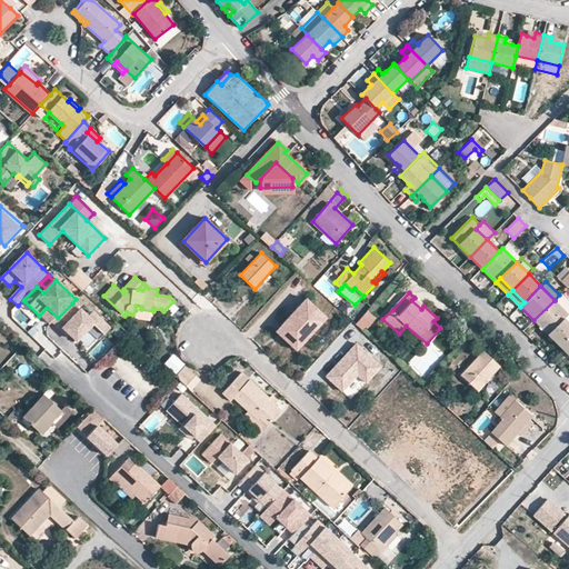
[(568,302),(560,293),(559,295),(555,300),(568,313),(568,312),(568,302)]
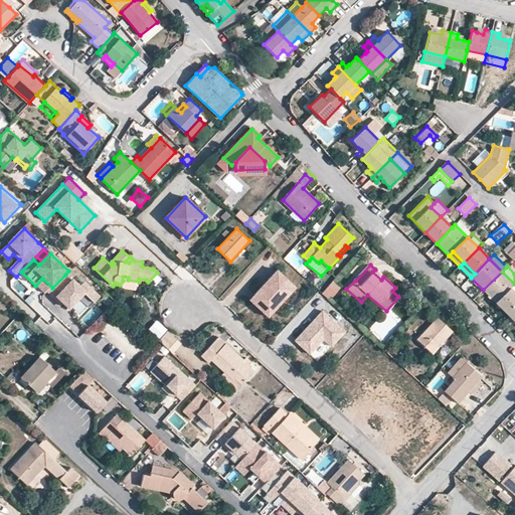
[(295,287),(277,270),(254,294),(273,311),(295,287)]
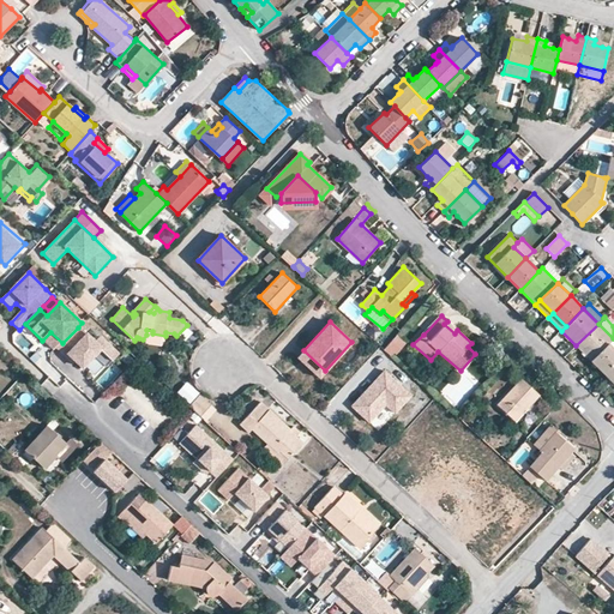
[(457,330),(447,321),(444,324),(455,333),(457,330)]
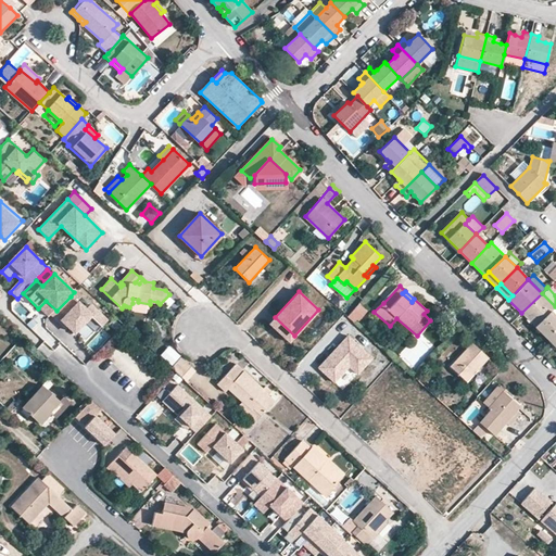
[(555,306),(542,293),(521,313),(535,327),(552,311),(555,306)]
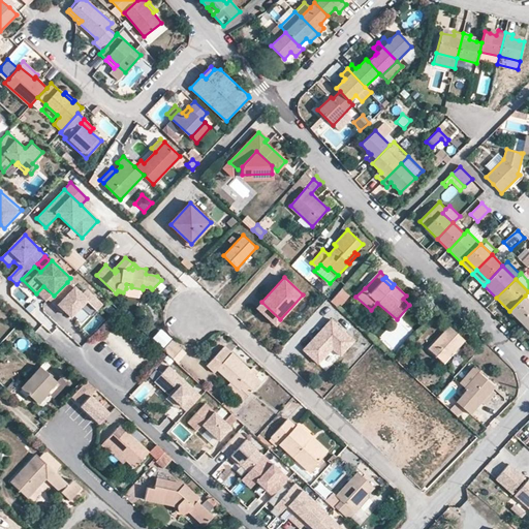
[(54,296),(49,301),(57,309),(59,307),(71,318),(74,314),(81,308),(91,318),(101,307),(86,291),(82,297),(67,282),(54,296)]
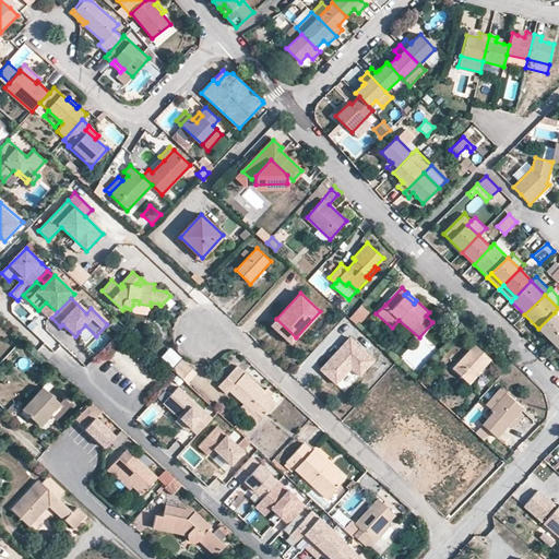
[(150,311),(151,306),(139,304),(139,301),(133,300),(133,305),(130,309),(150,311)]
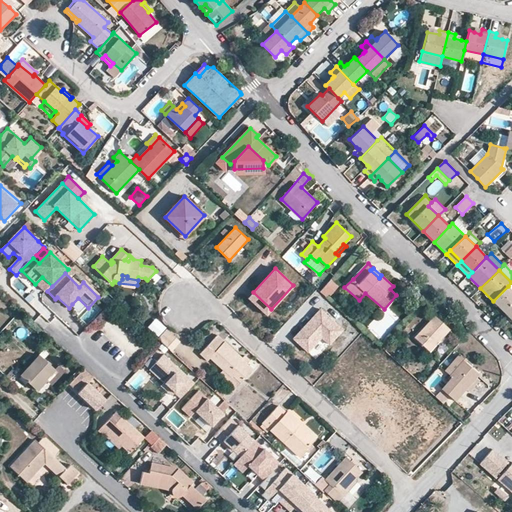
[(344,287),(353,279),(350,276),(342,284),(344,287)]
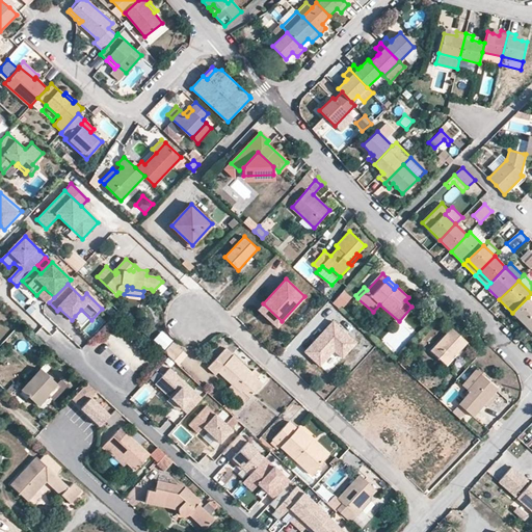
[(54,297),(44,288),(36,295),(47,304),(49,302),(54,297)]
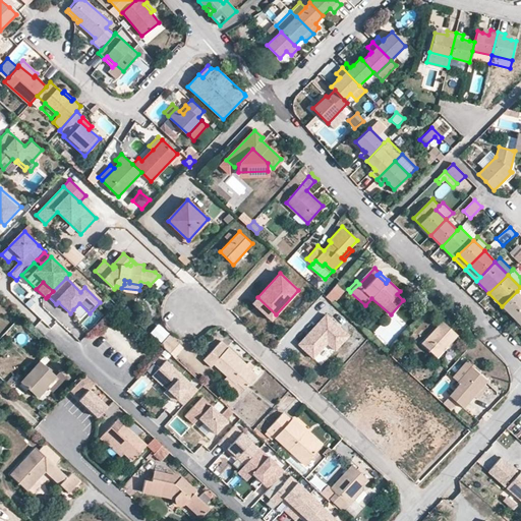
[(338,284),(326,297),(334,304),(346,292),(338,284)]
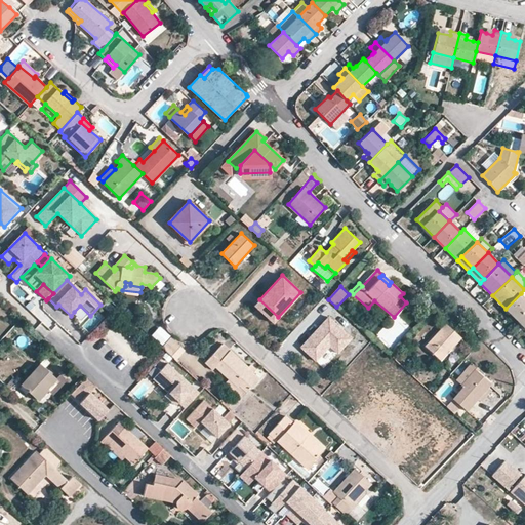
[(517,320),(524,311),(524,297),(521,293),(506,309),(517,320)]
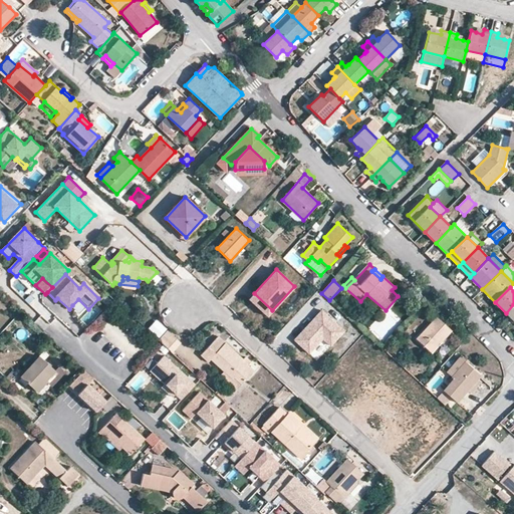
[(272,310),(254,293),(249,299),(267,316),(272,310)]
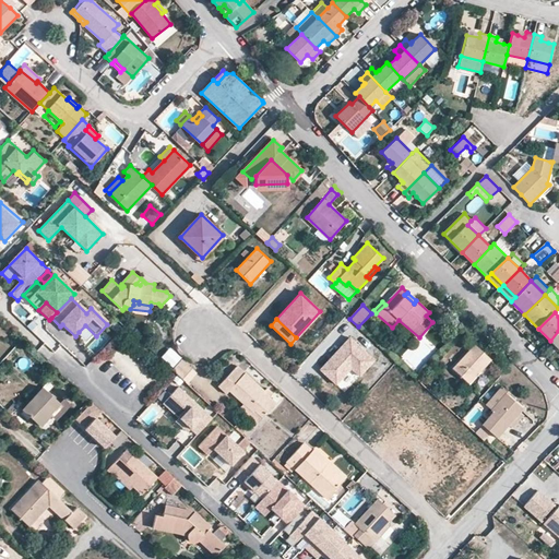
[(90,343),(96,336),(85,325),(79,332),(90,343)]
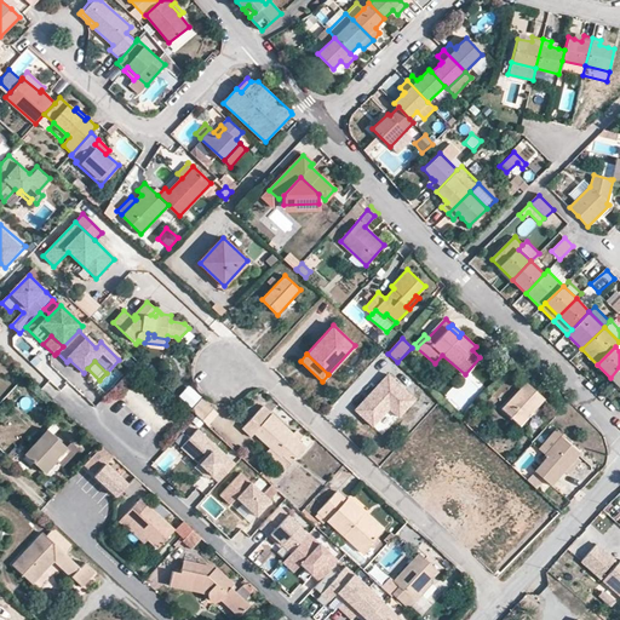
[(388,373),(355,409),(373,426),(390,408),(399,417),(415,399),(388,373)]
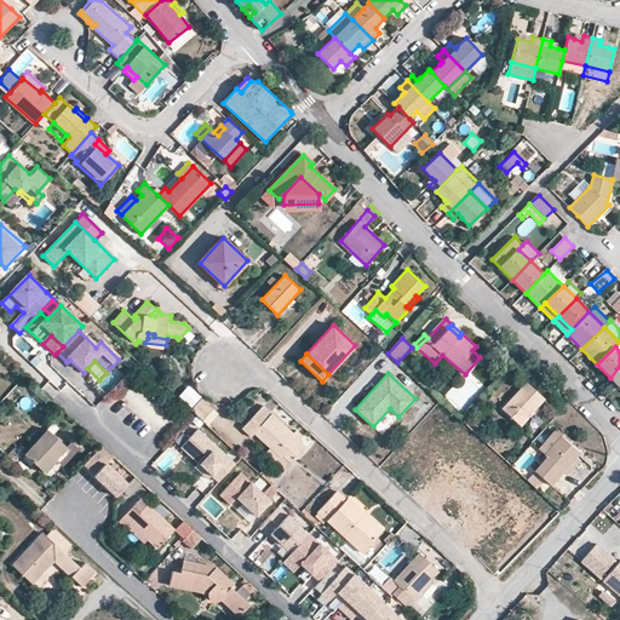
[(42,389),(53,400),(61,392),(49,382),(42,389)]
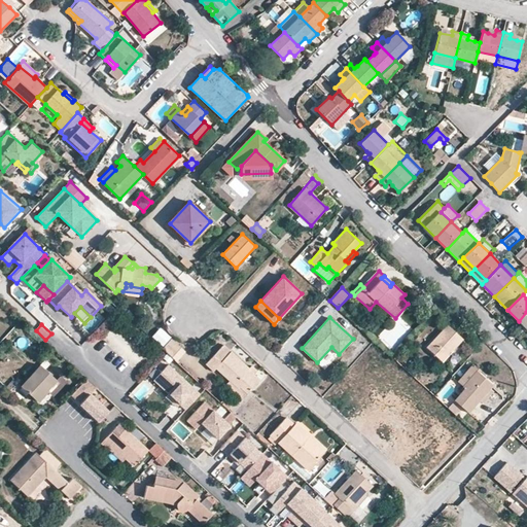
[(443,362),(463,339),(448,324),(426,347),(443,362)]
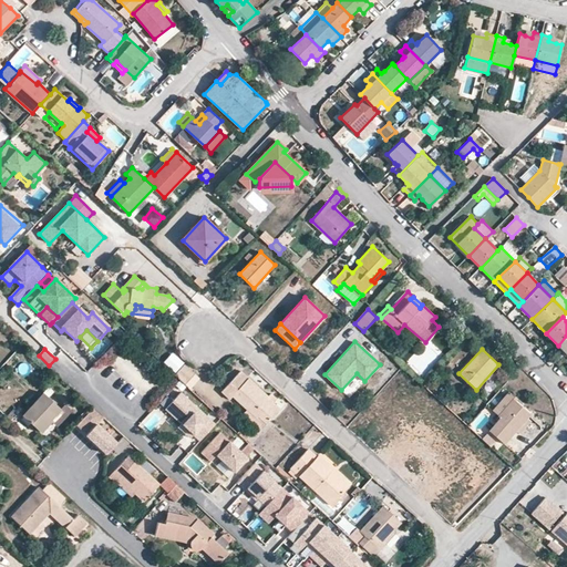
[(164,363),(176,375),(186,364),(174,353),(164,363)]
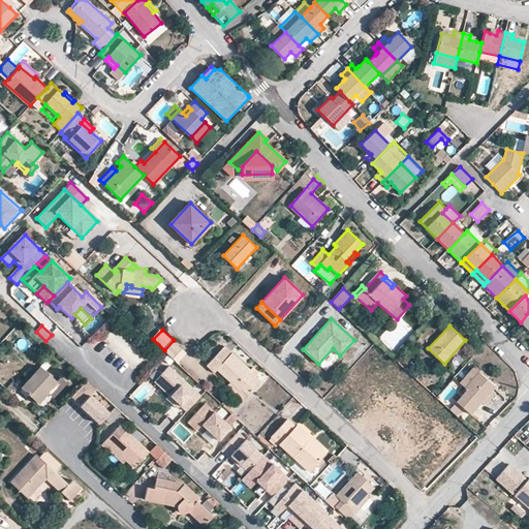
[(164,350),(163,350),(177,364),(187,353),(174,340),(164,350)]
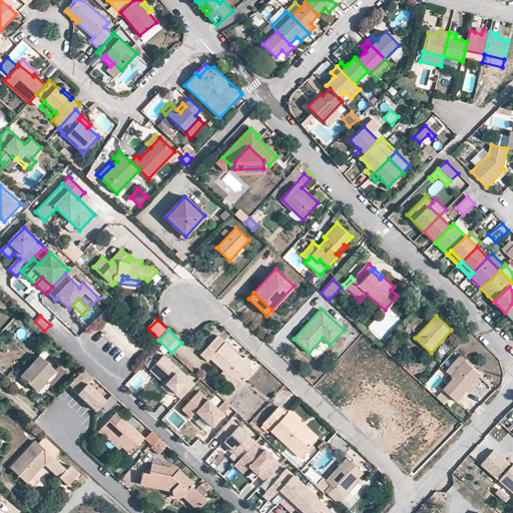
[(242,358),(241,357),(218,336),(199,355),(207,362),(210,360),(222,371),(230,379),(232,377),(240,384),(253,370),(247,364),(241,360),(242,358)]
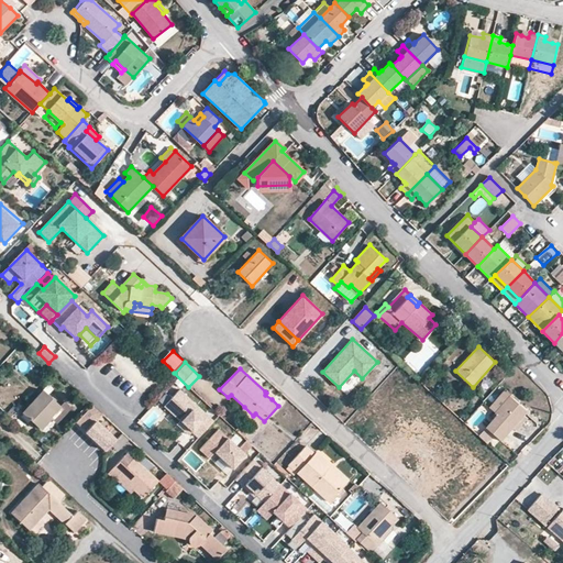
[(354,371),(339,387),(348,395),(362,378),(354,371)]
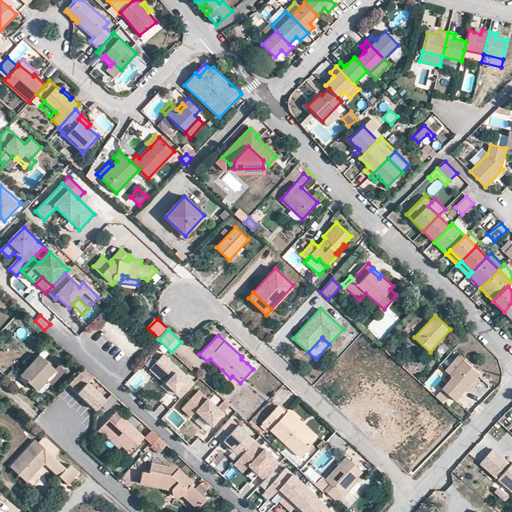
[(180,398),(194,383),(162,354),(148,369),(163,382),(174,392),(180,398)]
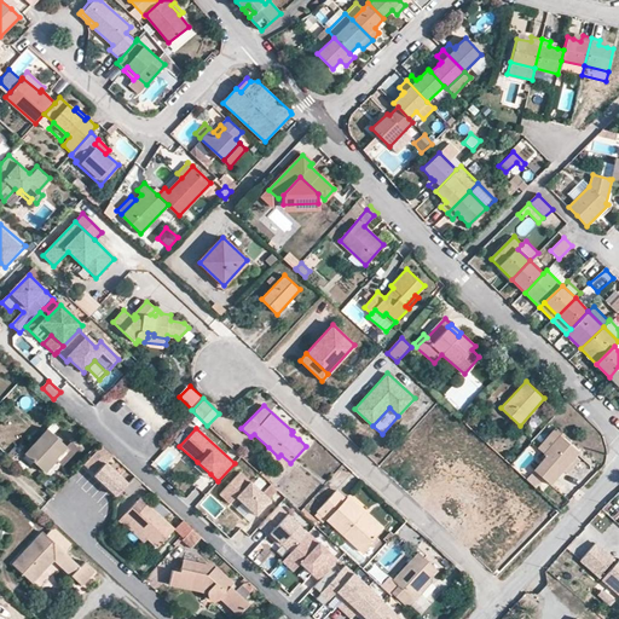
[(295,428),(291,431),(293,432),(291,434),(299,439),(302,435),(295,428)]
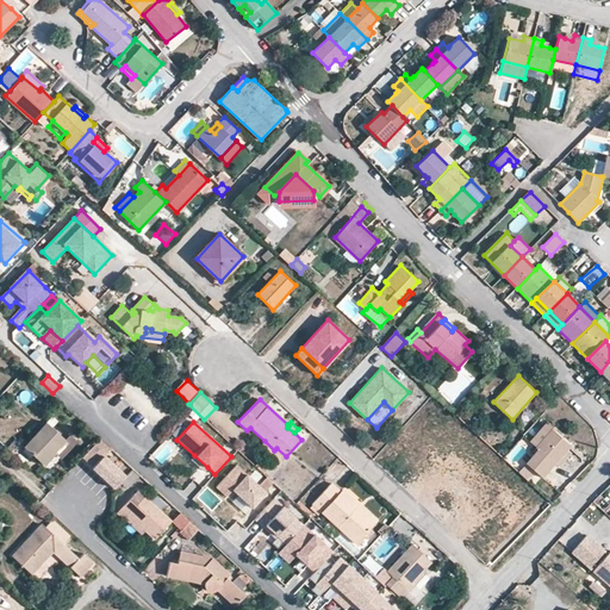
[(56,452),(67,441),(47,423),(24,447),(42,464),(54,450),(56,452)]
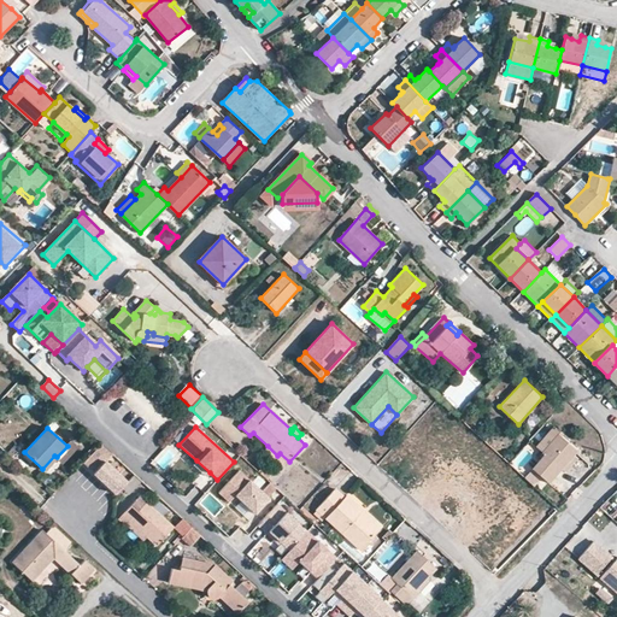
[(544,452),(559,435),(552,429),(536,446),(544,452)]
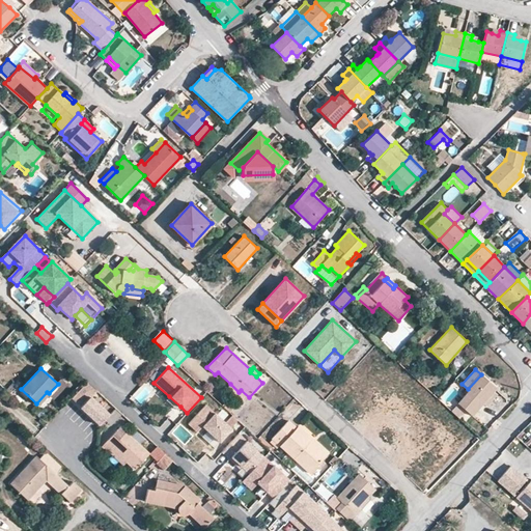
[(473,417),(498,389),(481,374),(468,389),(470,392),(459,404),(467,411),(473,417)]
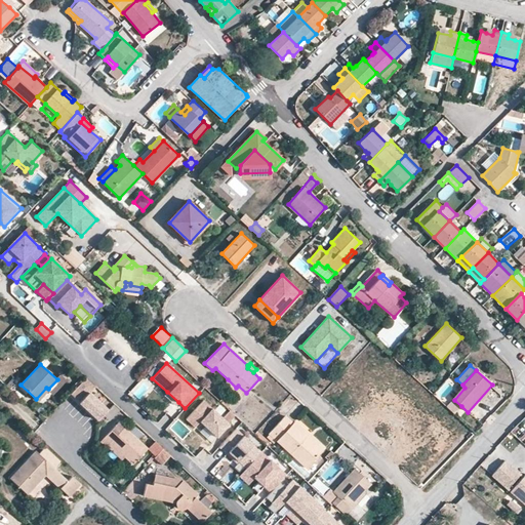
[(89,392),(95,386),(86,377),(71,394),(80,403),(89,392)]
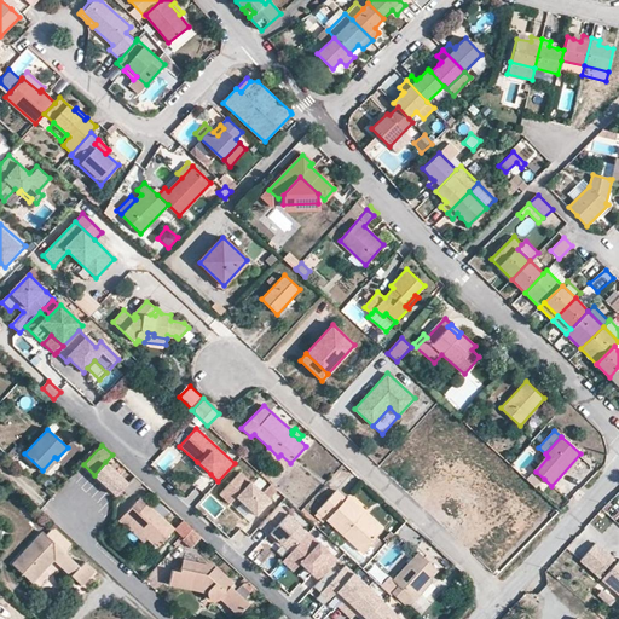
[(73,452),(68,447),(57,458),(58,460),(63,463),(73,452)]
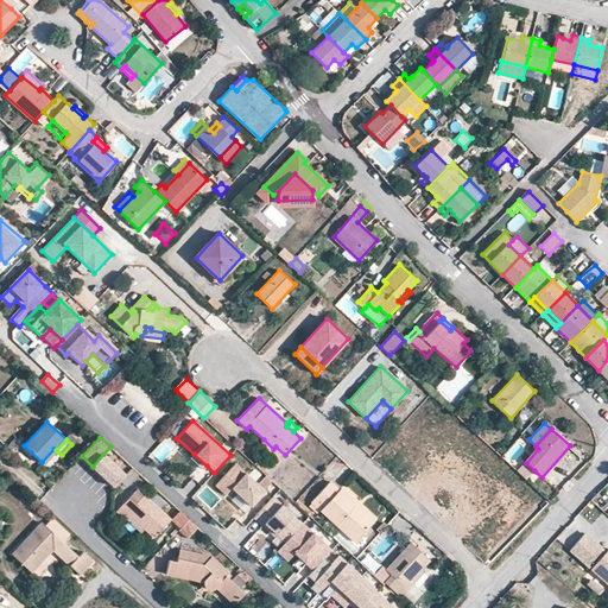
[(273,449),(264,439),(261,444),(280,460),(285,455),(276,447),(273,449)]
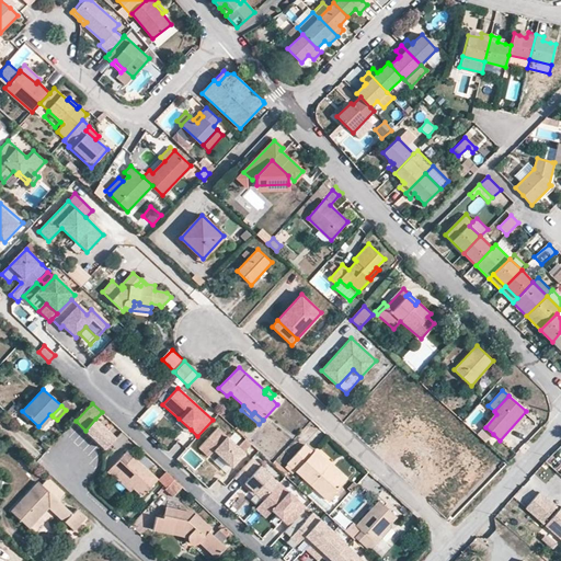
[(53,416),(52,415),(49,414),(38,426),(41,428),(53,416)]
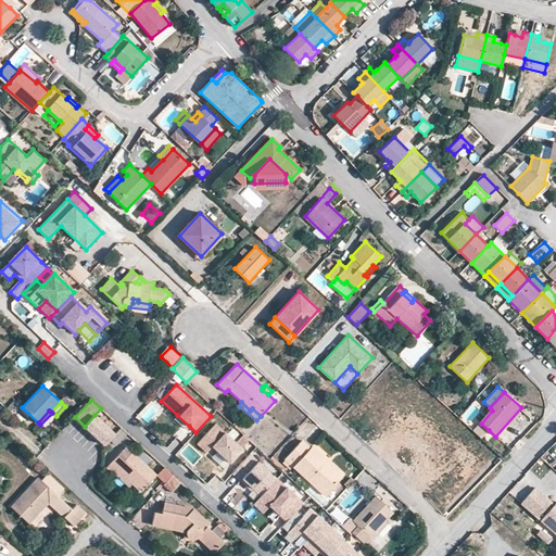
[(95,415),(85,427),(105,444),(115,433),(95,415)]
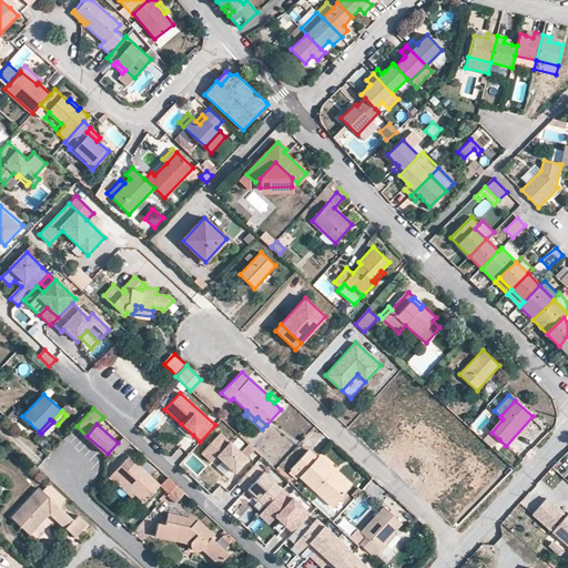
[(190,438),(193,435),(181,424),(178,427),(190,438)]
